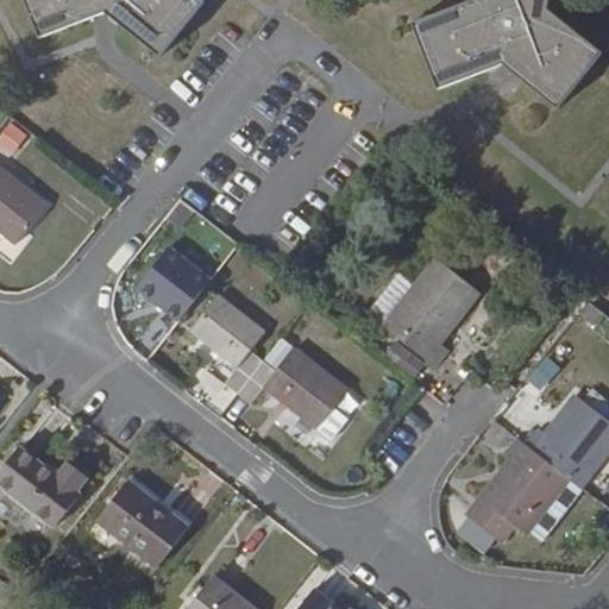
[(205,0),(25,0),(41,38),(105,13),(159,58),(206,1),(205,0)]
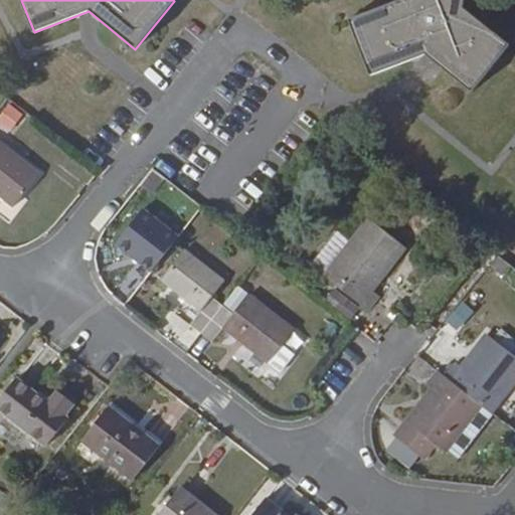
[(464,7),(465,0),(396,0),(348,19),(371,75),(425,54),(471,93),(510,45),(464,7)]
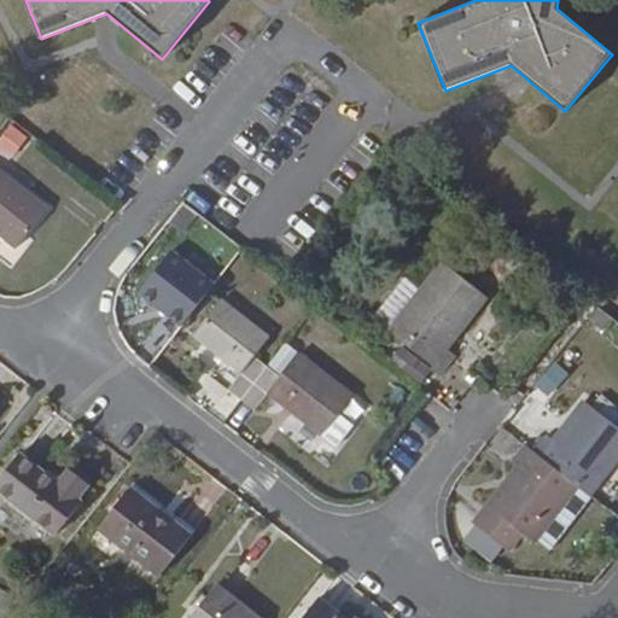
[(12,124),(0,139),(0,147),(1,149),(12,158),(28,136),(12,124)]
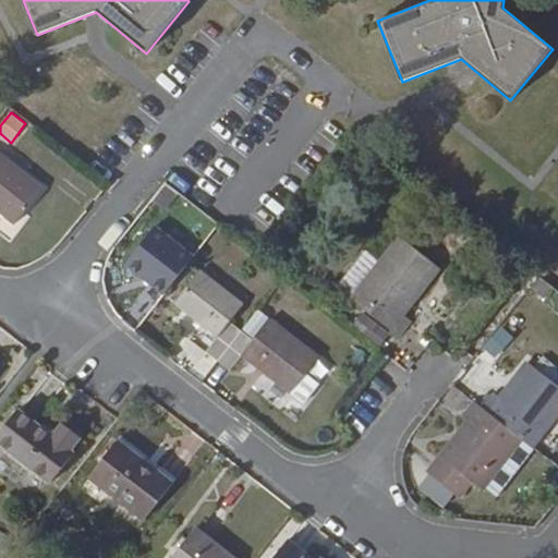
[(45,186),(0,150),(0,214),(14,225),(45,186)]
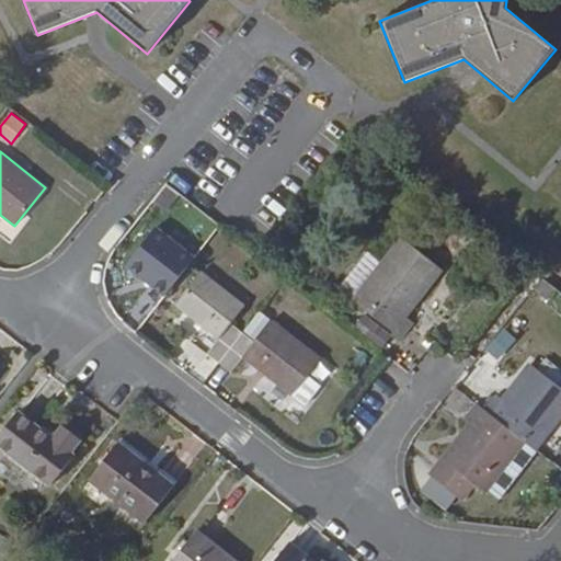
[(125,273),(169,298),(195,253),(151,227),(125,273)]
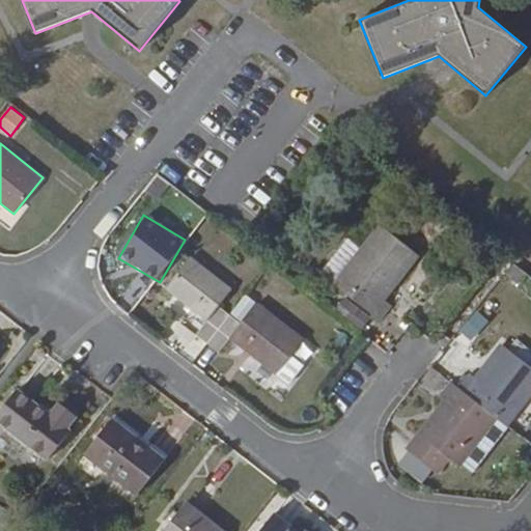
[(359,249),(332,283),(333,283),(380,320),(392,305),(386,300),(420,256),(379,223),(359,249)]
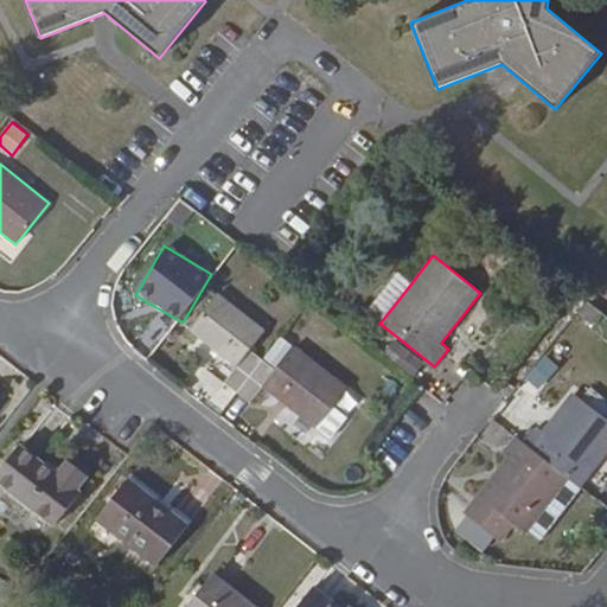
[(366,311),(381,321),(410,285),(396,273),(366,311)]
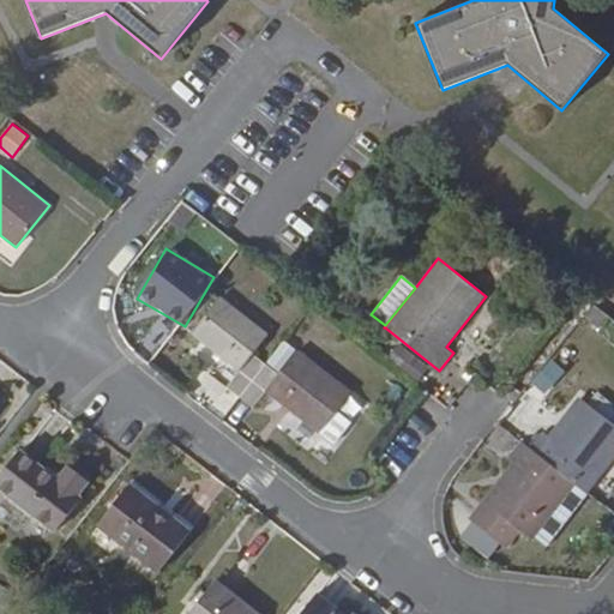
[(240,372),(270,335),(221,295),(191,333),(240,372)]
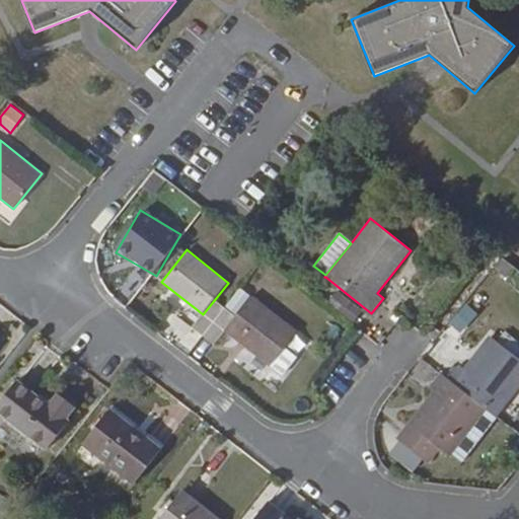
[(327,303),(354,323),(364,311),(337,291),(327,303)]
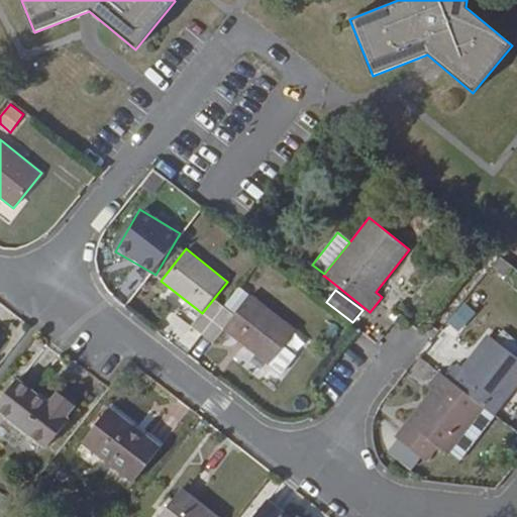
[(223,329),(268,365),(283,346),(297,329),(250,294),(235,315),(224,306),(203,335),(212,342),(223,329)]
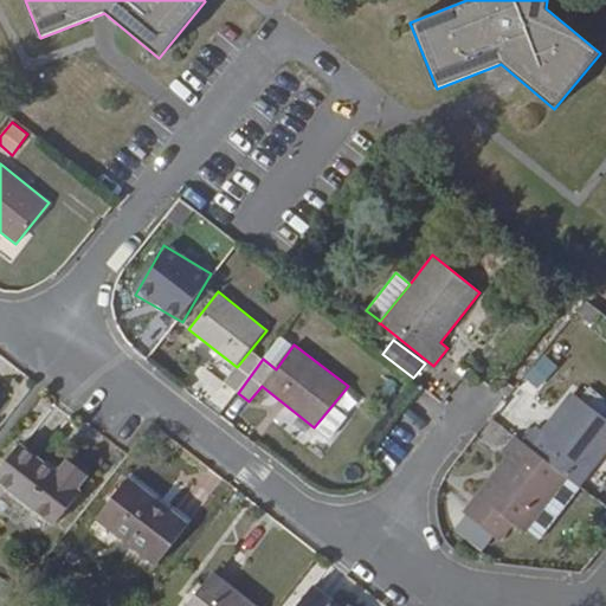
[(536,425),(523,442),(580,488),(605,452),(605,418),(604,417),(605,412),(605,397),(590,385),(579,399),(573,393),(543,431),(536,425)]
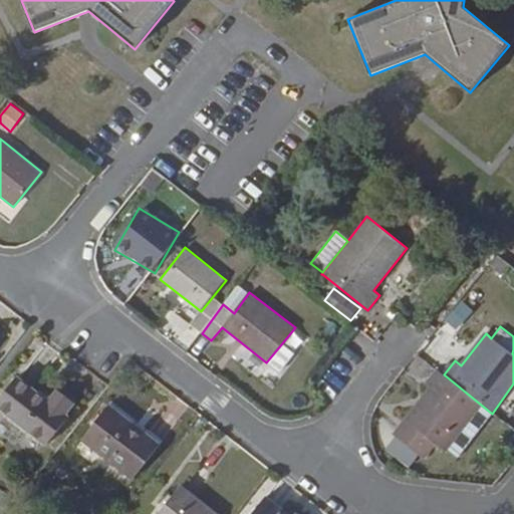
[(281,344),(266,362),(278,372),(293,354),(281,344)]
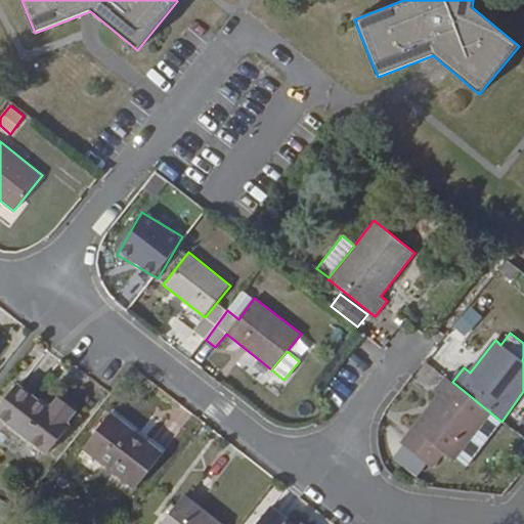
[(452,382),(444,376),(433,390),(439,396),(402,445),(433,469),(444,453),(454,461),(456,459),(465,461),(477,452),(501,422),(452,382)]
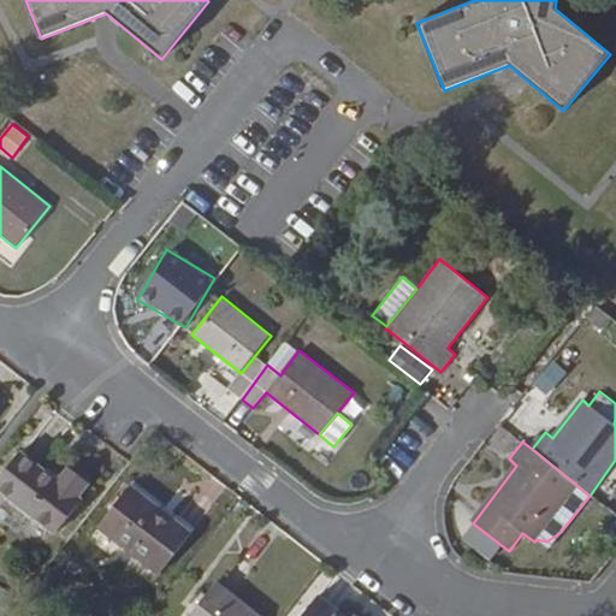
[(21,450),(0,474),(0,490),(55,533),(84,498),(81,497),(90,483),(69,466),(58,479),(21,450)]
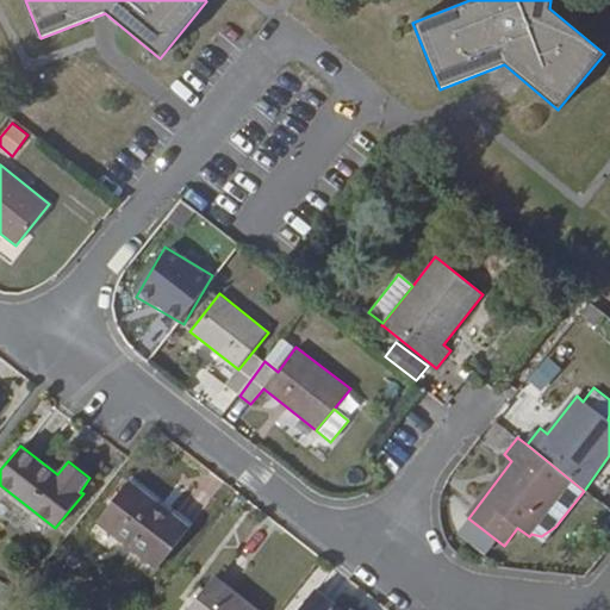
[(129,480),(95,523),(157,571),(191,528),(129,480)]
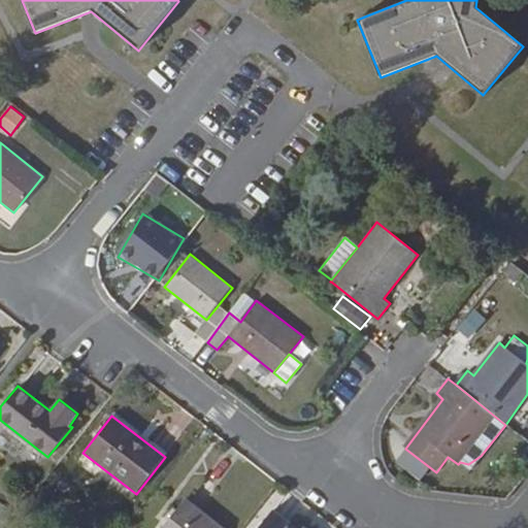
[(469,470),(481,456),(468,464),(460,462),(469,470)]
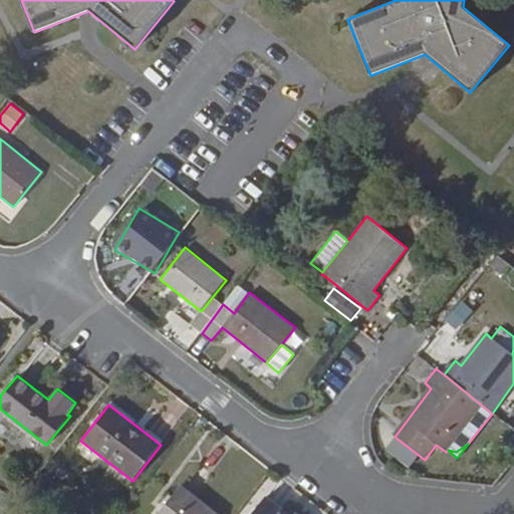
[(216,513),(180,486),(158,513),(216,513)]
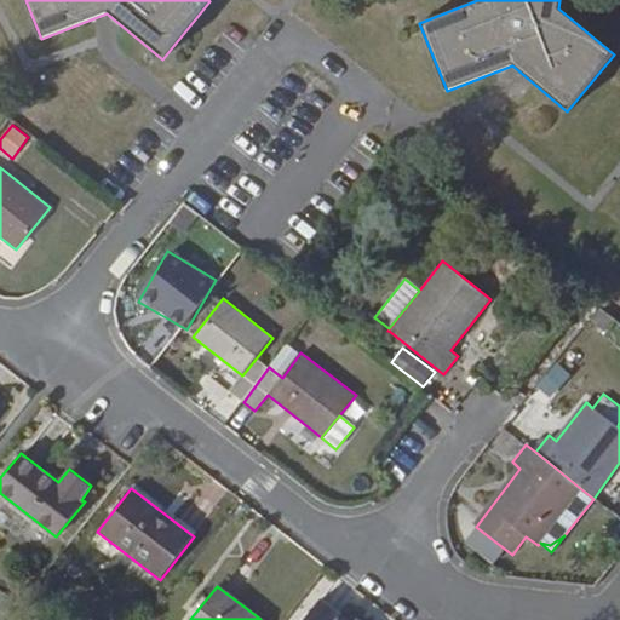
[(351,619),(322,597),(303,619),(351,619)]
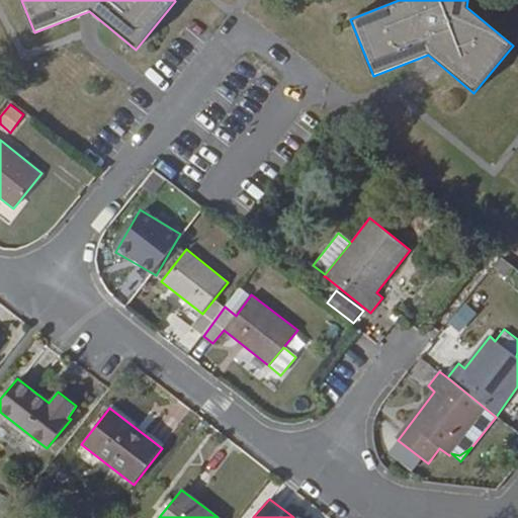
All buildings are outlined.
